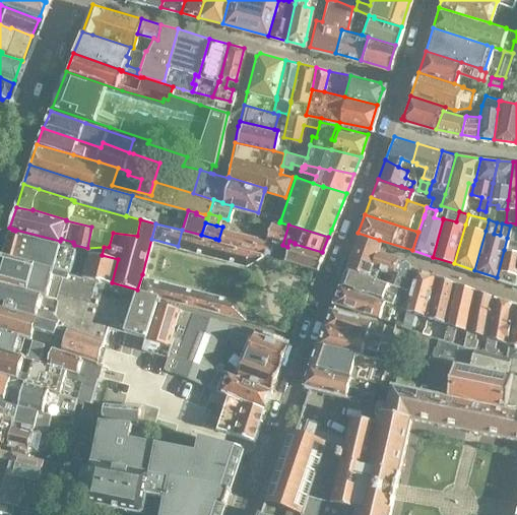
[(235,244),(239,231),(222,227),(218,240),(235,244)]
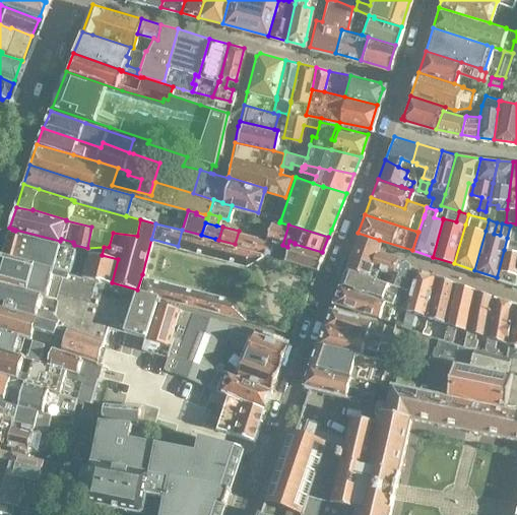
[(182,230),(178,246),(198,252),(211,255),(215,239),(201,235),(182,230)]
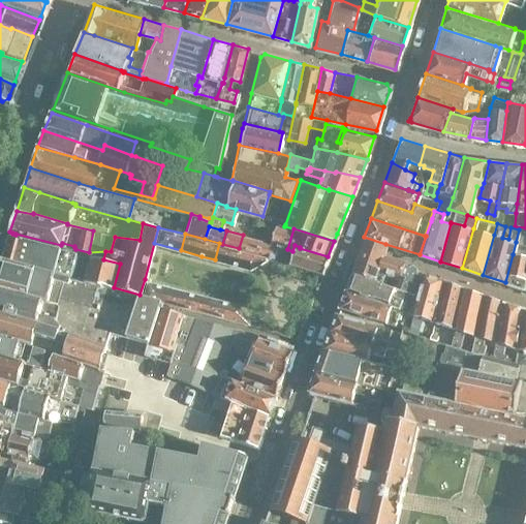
[(2,258),(2,259),(69,277),(69,276),(82,279),(82,281),(114,287),(120,264),(103,259),(88,255),(88,256),(76,253),(76,252),(27,240),(8,235),(2,257),(3,257),(3,258),(2,258)]
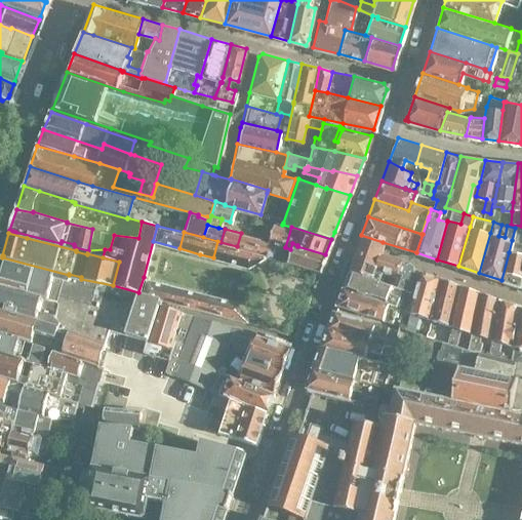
[(252,250),(256,238),(241,233),(237,246),(252,250)]
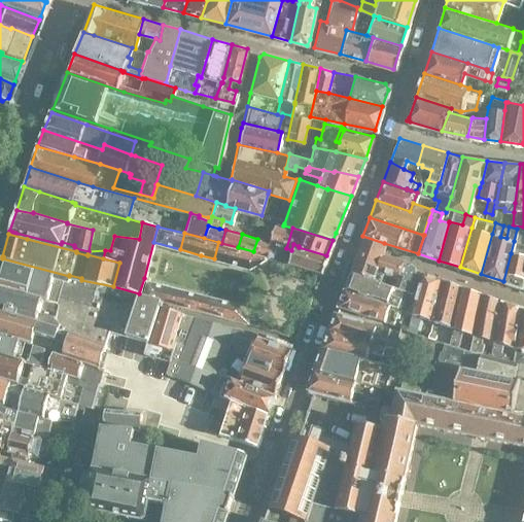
[(360,241),(350,270),(392,285),(403,258),(381,252),(383,247),(384,243),(362,236),(360,241)]
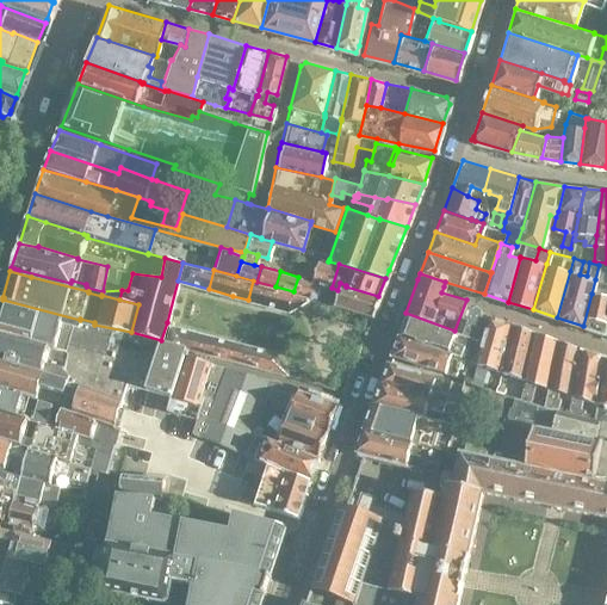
[(309,295),(315,297),(320,283),(298,277),(293,291),(309,295)]
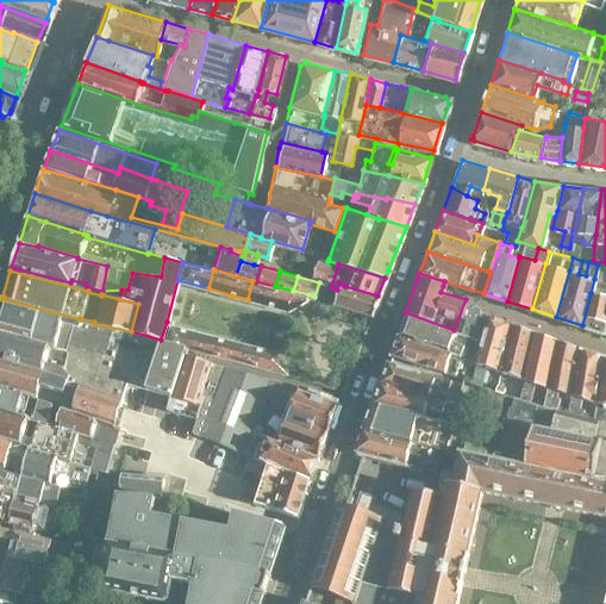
[(252,280),(248,299),(286,310),(308,297),(308,294),(293,291),(275,286),(256,281),(252,280)]
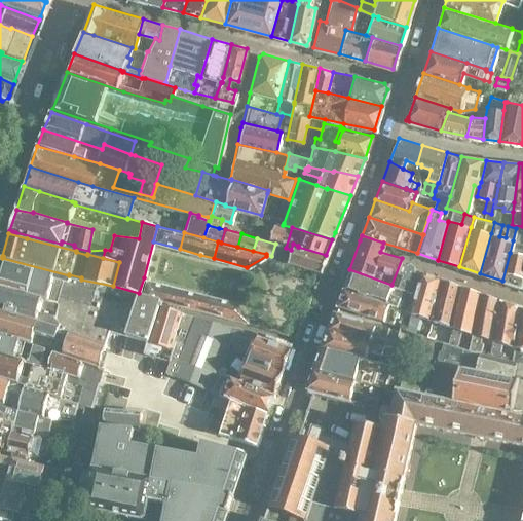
[(271,257),(287,261),(315,270),(315,269),(320,270),(326,255),(298,247),(298,246),(293,244),(291,250),(286,248),(275,245),(271,257)]
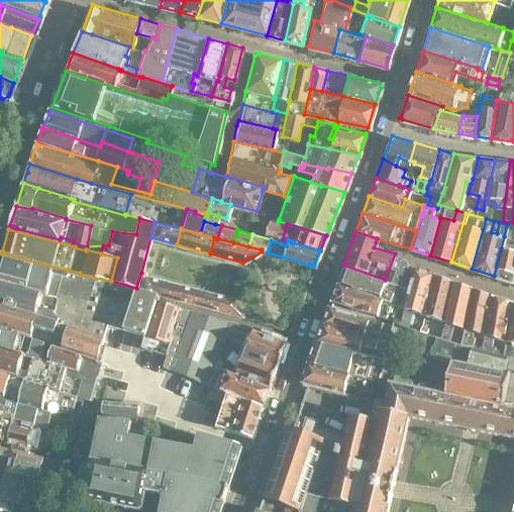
[(513,248),(501,248),(494,276),(512,283),(513,273),(513,248)]
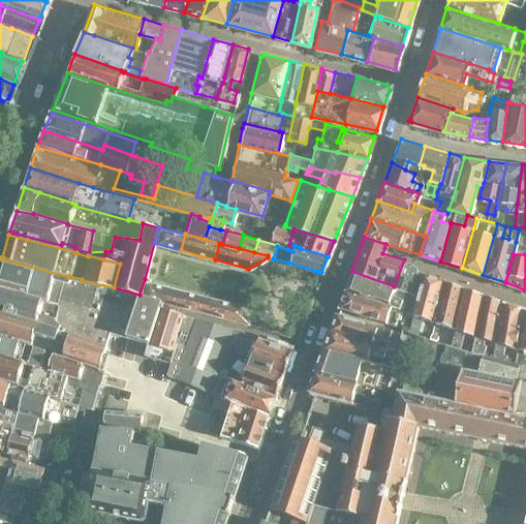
[(69,277),(2,259),(0,266),(0,287),(42,299),(53,317),(59,322),(57,328),(103,342),(106,329),(147,339),(159,301),(83,282),(81,280),(69,277)]
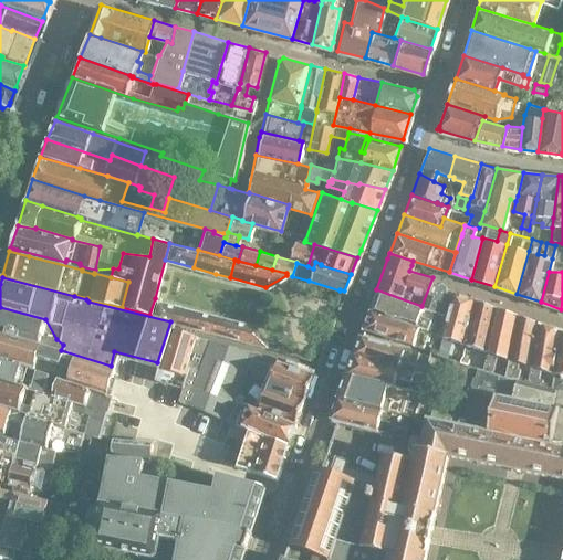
[(433,277),(421,306),(434,310),(427,328),(440,334),(440,333),(447,313),(451,295),(450,294),(451,291),(433,277)]
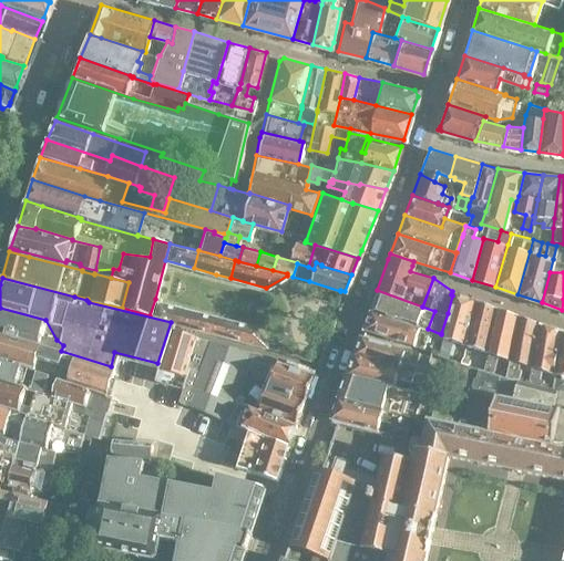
[(377,290),(369,309),(418,325),(428,329),(434,311),(422,307),(377,290)]
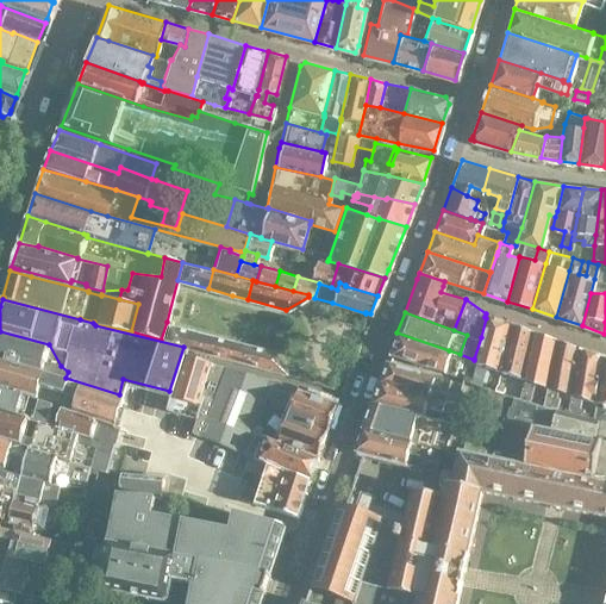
[(474,359),(474,360),(474,361),(470,378),(493,387),(494,381),(482,377),(485,365),(498,368),(498,367),(510,322),(487,315),(486,313),(485,317),(486,318),(481,337),(474,359)]
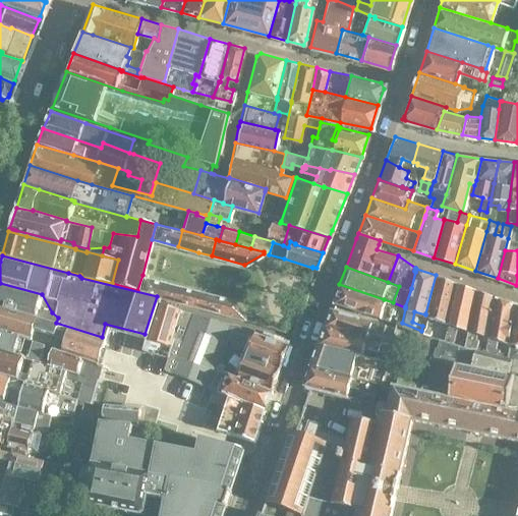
[(142,275),(137,290),(159,295),(158,297),(165,298),(169,281),(142,275)]
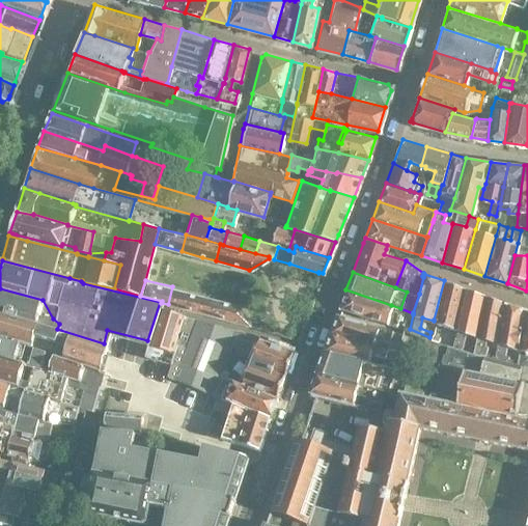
[(434,320),(434,321),(454,328),(464,287),(444,280),(434,320)]
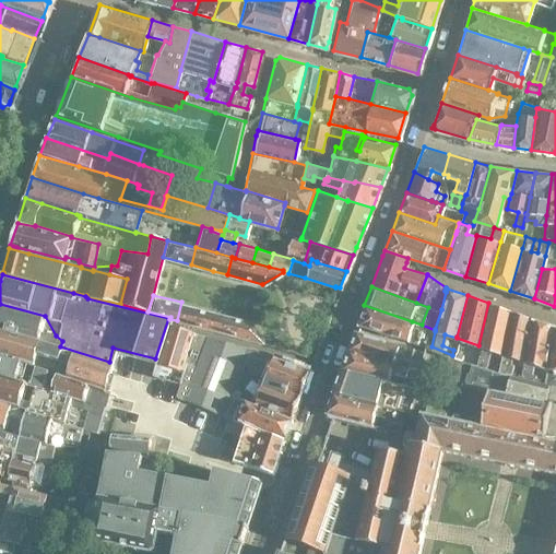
[(217,311),(181,302),(177,320),(213,329),(217,311)]
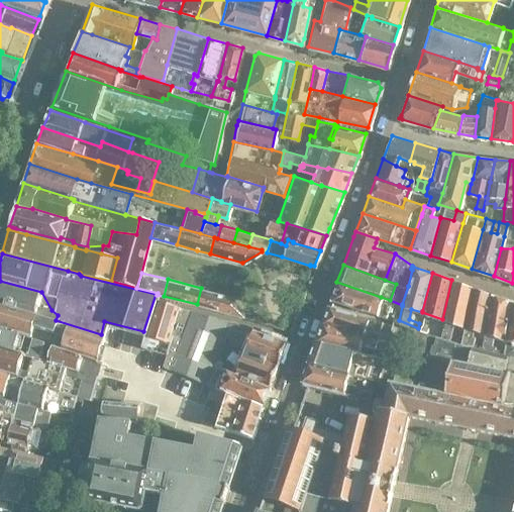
[(451,280),(442,319),(442,320),(438,335),(446,338),(451,323),(463,326),(471,286),(451,280)]
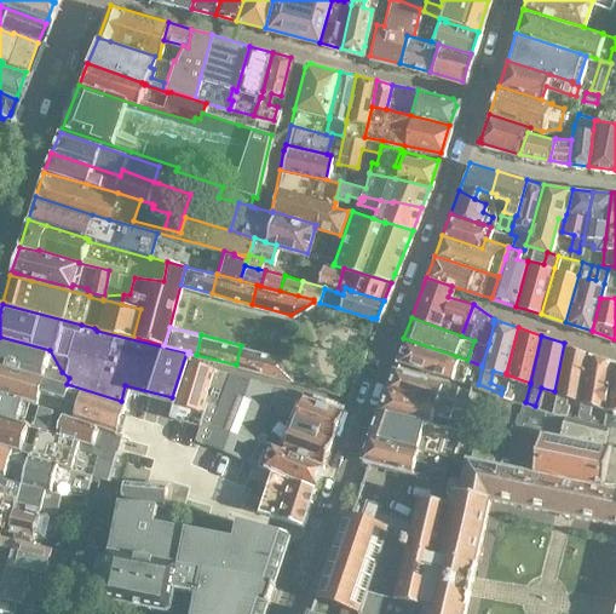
[(0,366),(67,385),(67,384),(69,378),(62,372),(50,350),(0,337),(0,366)]
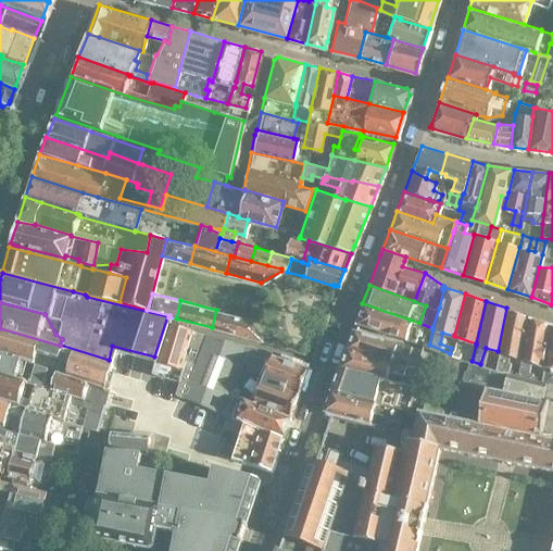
[(359,323),(357,324),(378,330),(404,338),(410,320),(362,303),(355,322),(359,323)]
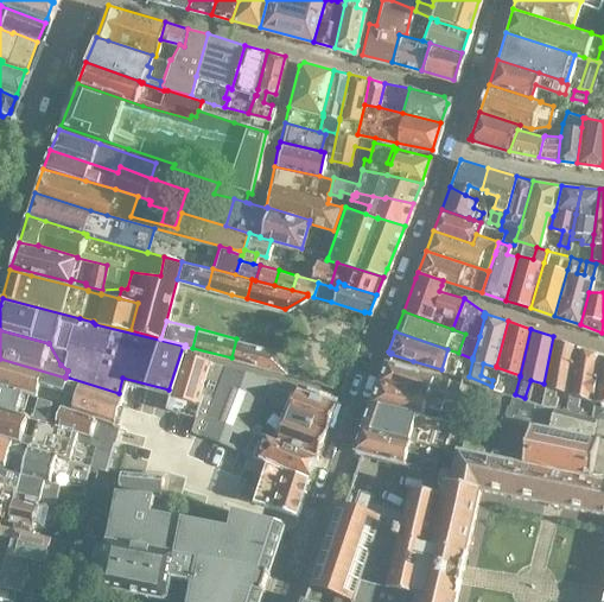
[(553,336),(544,384),(539,400),(551,404),(557,388),(567,391),(576,343),(553,336)]
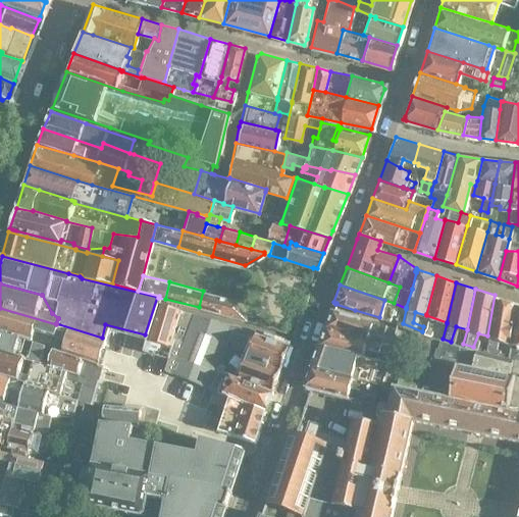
[(235,299),(203,291),(199,307),(243,318),(244,316),(235,299)]
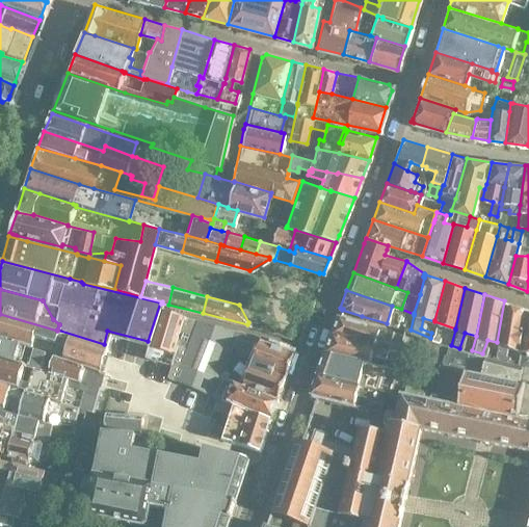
[(504,300),(497,342),(494,356),(506,359),(506,354),(503,352),(505,345),(518,349),(524,308),(504,300)]
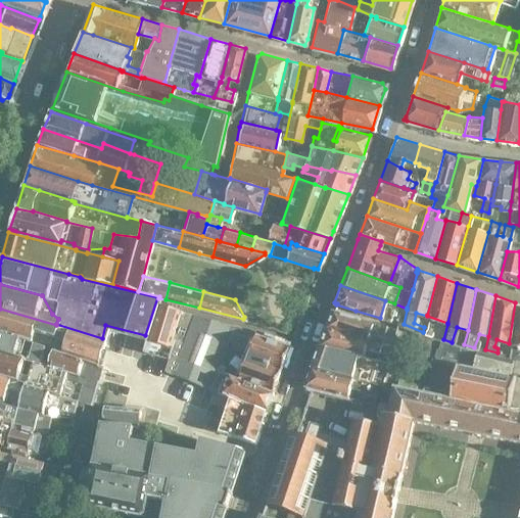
[(179,309),(157,302),(145,337),(142,348),(167,356),(173,337),(171,336),(179,309)]
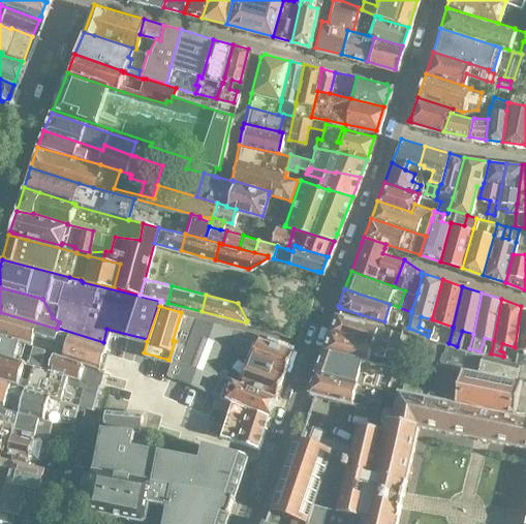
[(525,307),(521,306),(515,347),(525,349),(525,307)]
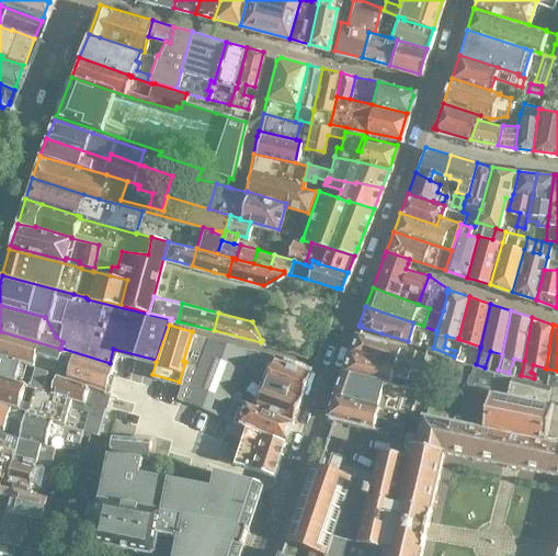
[(0,355),(21,363),(34,367),(59,362),(63,349),(60,349),(0,331),(0,355)]
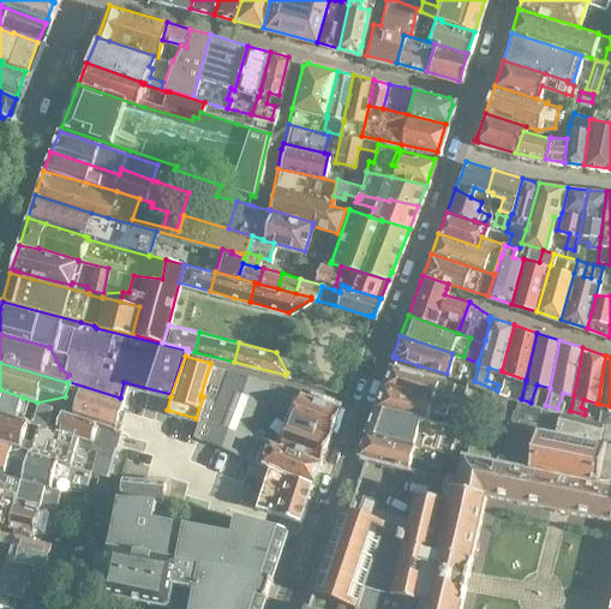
[(384,375),(382,384),(431,399),(448,404),(459,405),(461,396),(450,393),(453,382),(438,377),(389,363),(384,375)]
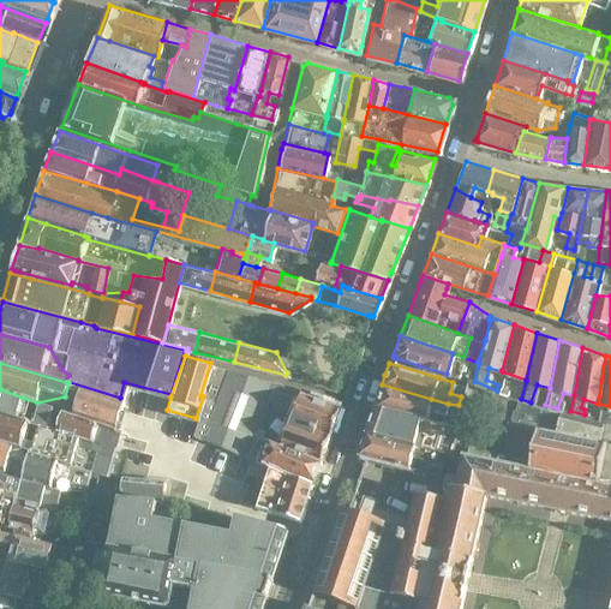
[(192,433),(199,435),(245,454),(252,434),(267,395),(294,404),(300,387),(210,364),(203,388),(205,390),(192,433)]
